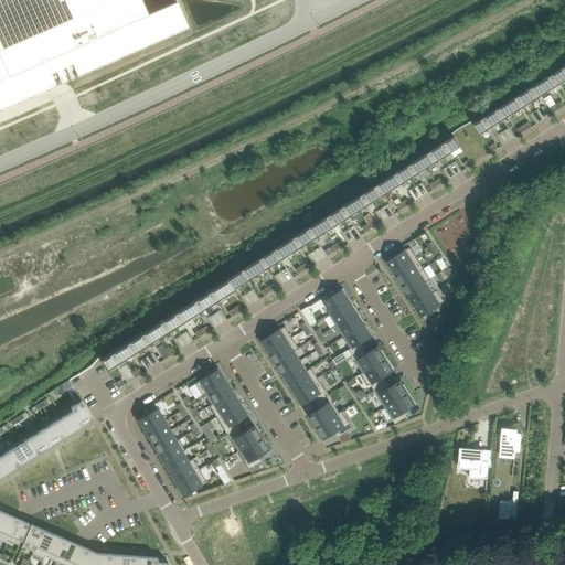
[(0,0),(0,109),(189,28),(177,1),(148,13),(141,0),(0,0)]
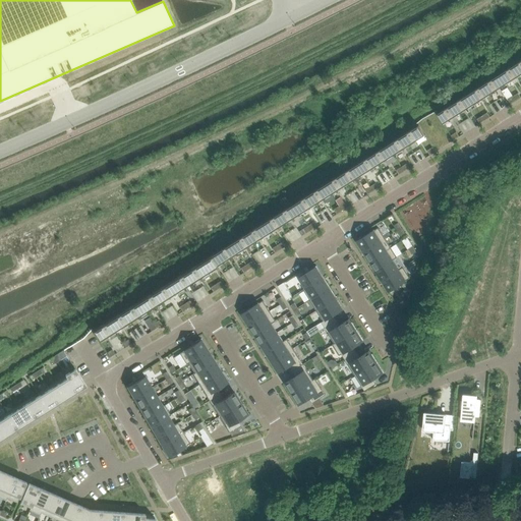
[(515,64),(500,74),(506,83),(520,74),(515,64)]
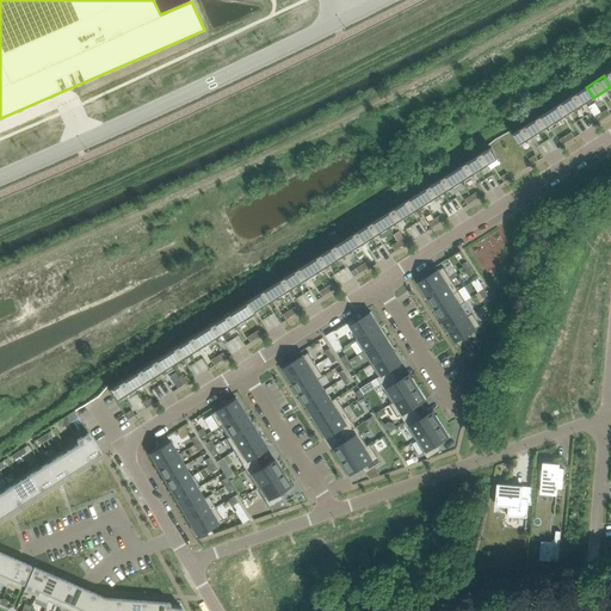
[(586,87),(567,98),(574,110),(593,98),(586,87)]
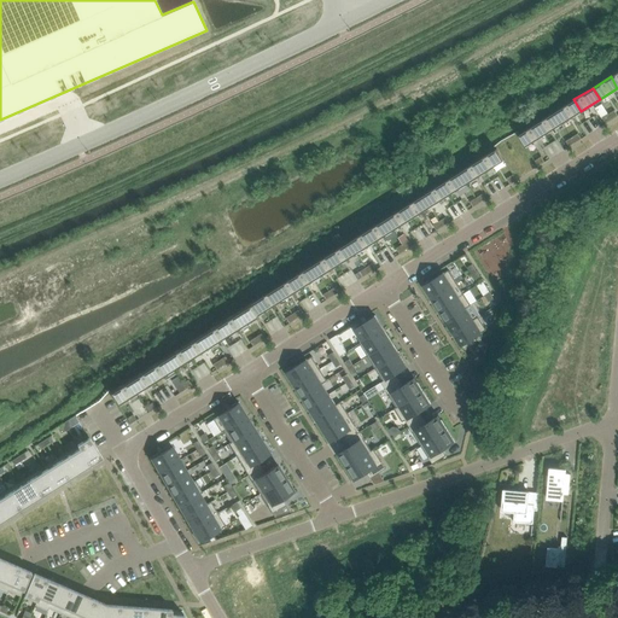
[(573,99),(555,111),(563,123),(581,111),(573,99)]
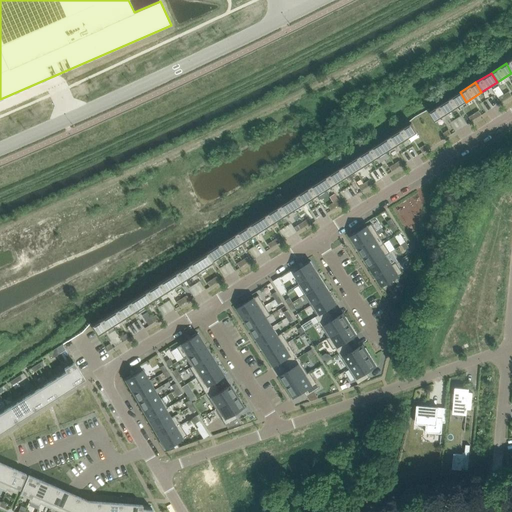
[(499,86),(493,89),(499,98),(499,97),(504,94),(499,86)]
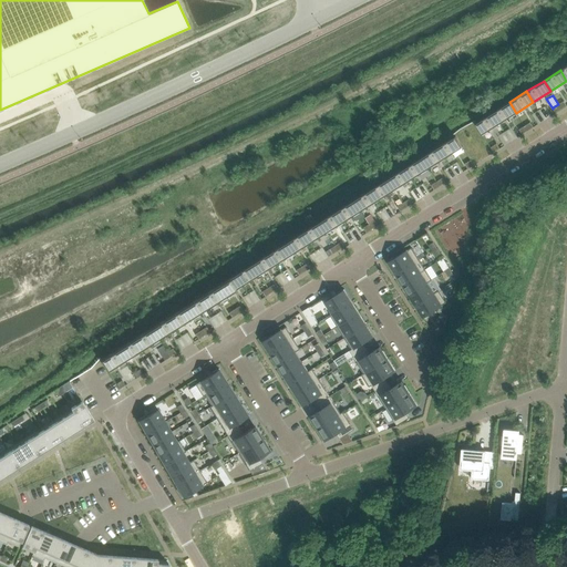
[(509,102),(493,113),(500,123),(516,113),(509,102)]
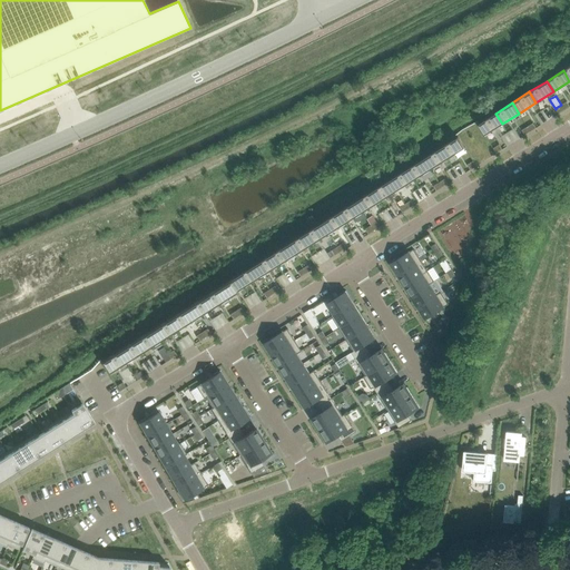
[(495,114),(478,125),(484,135),(502,124),(495,114)]
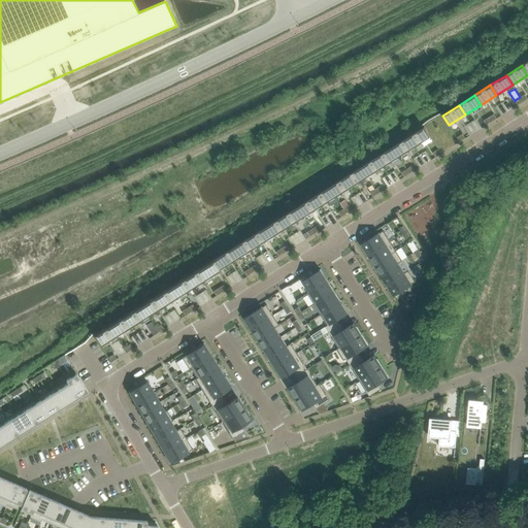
[(425,127),(408,137),(415,146),(431,136),(425,127)]
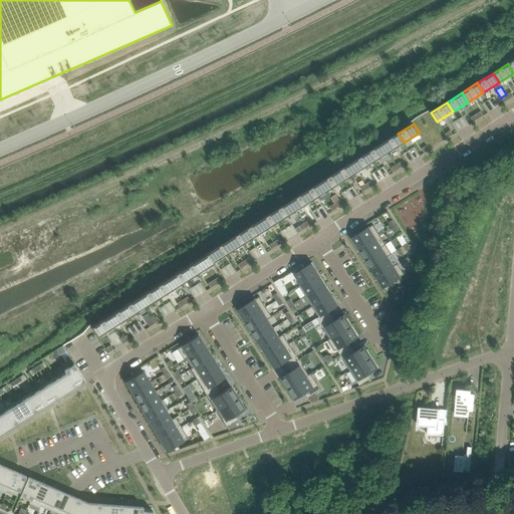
[(398,134),(382,143),(389,153),(404,143),(398,134)]
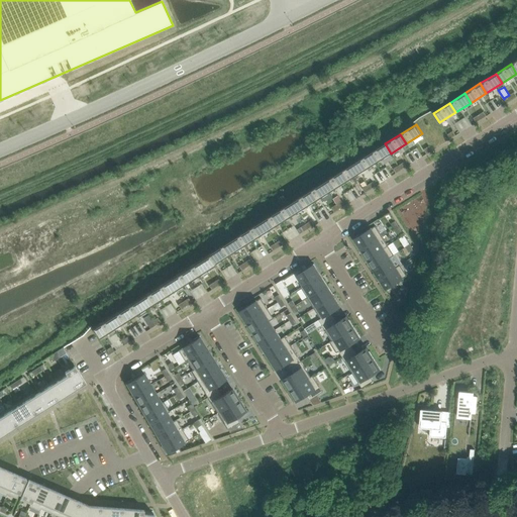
[(385,143),(369,153),(375,163),(391,153),(385,143)]
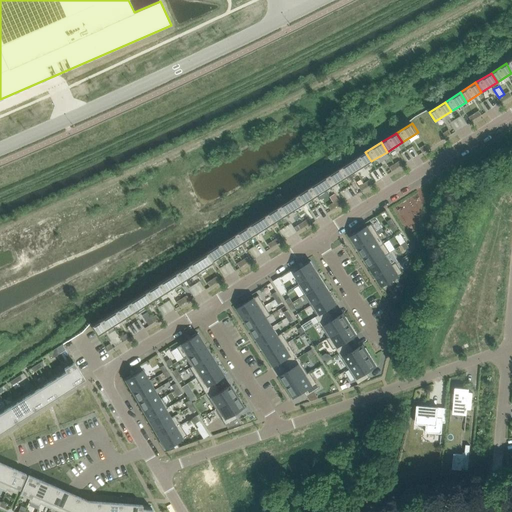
[(365,152),(350,162),(356,171),(371,161),(365,152)]
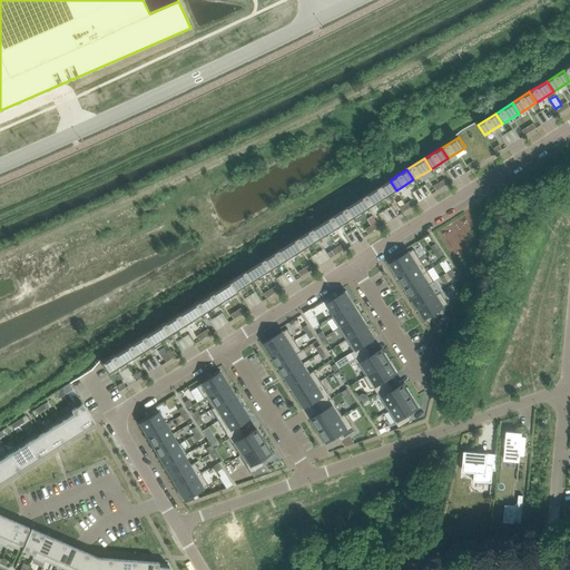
[(390,180),(373,190),(380,202),(396,190),(390,180)]
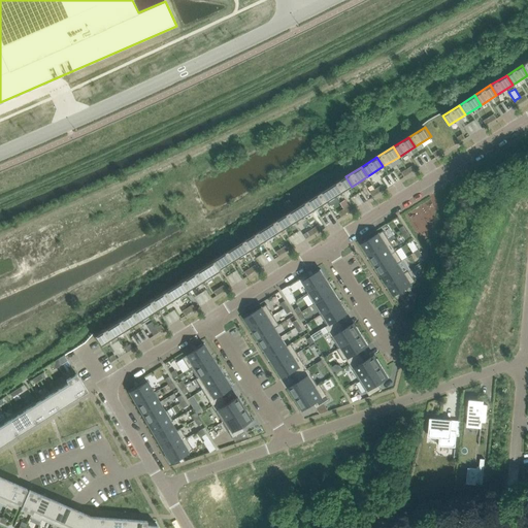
[(345,176),(330,187),(336,196),(352,187),(345,176)]
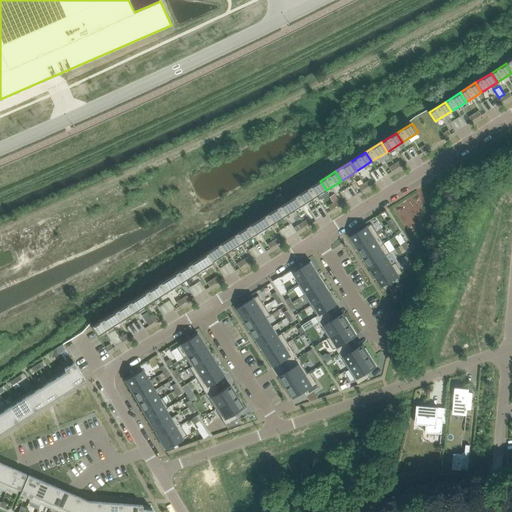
[(320,181),(305,190),(311,200),(326,190),(320,181)]
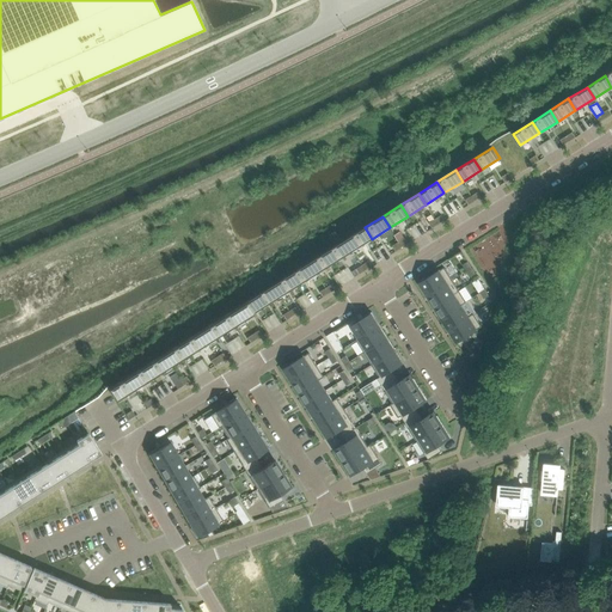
[(365,227),(346,239),(353,251),(372,239),(365,227)]
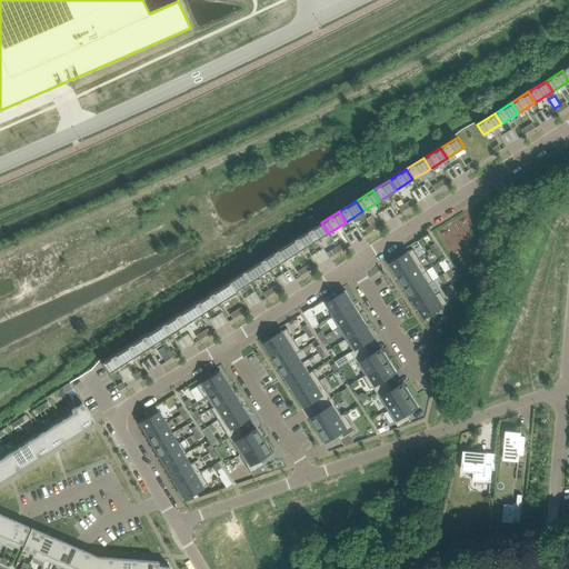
[(321,222),(305,233),(311,243),(328,233),(321,222)]
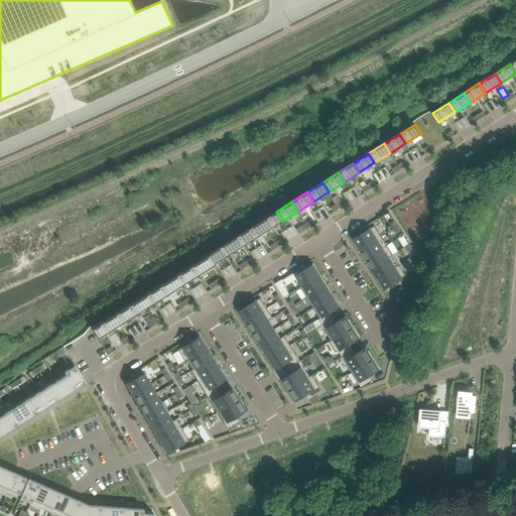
[(276,212),(261,221),(267,231),(282,221),(276,212)]
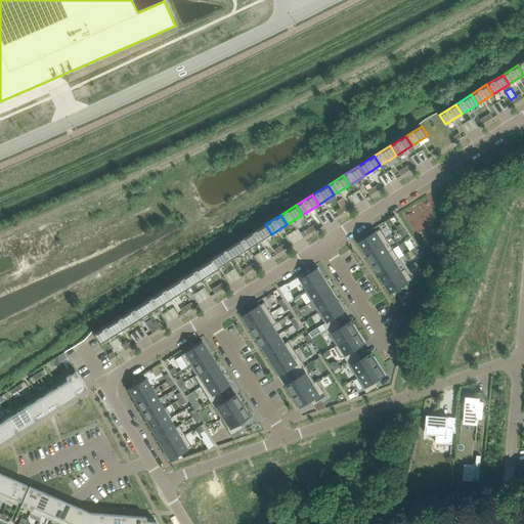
[(265,224),(250,234),(256,244),(271,234),(265,224)]
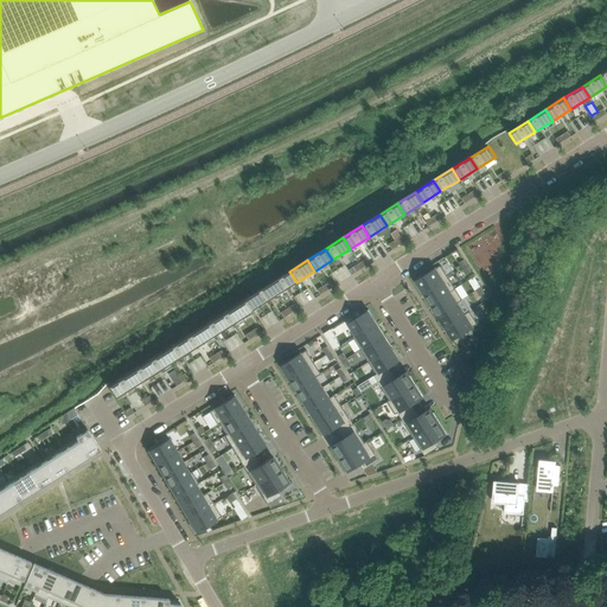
[(417,280),(416,281),(421,288),(423,293),(448,278),(441,264),(426,274),(422,276),(422,275),(416,279),(417,280)]
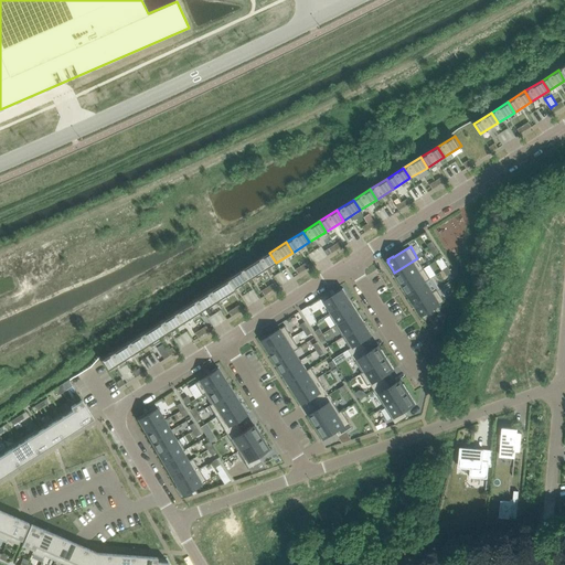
[(269,253),(253,264),(259,274),(276,263),(269,253)]
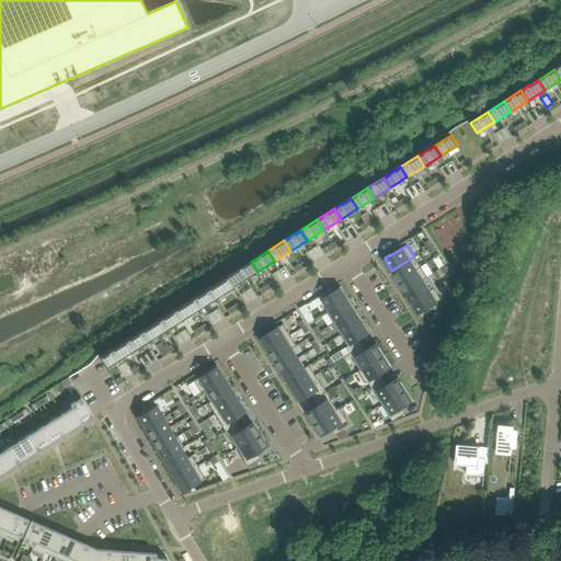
[(438,255),(433,259),(437,265),(439,268),(445,265),(443,262),(438,255)]
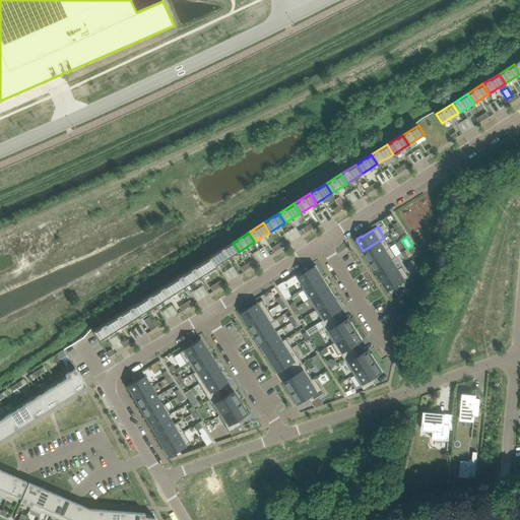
[(384,238),(363,251),(369,260),(390,247),(384,238)]
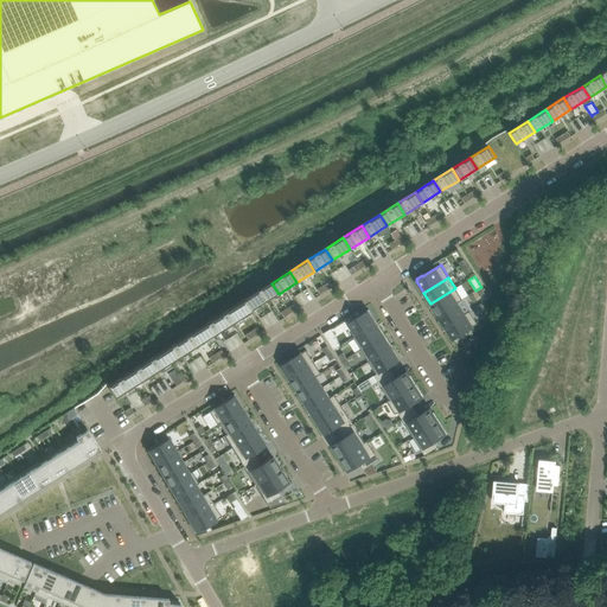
[(272,283),(253,294),(260,306),(279,294),(272,283)]
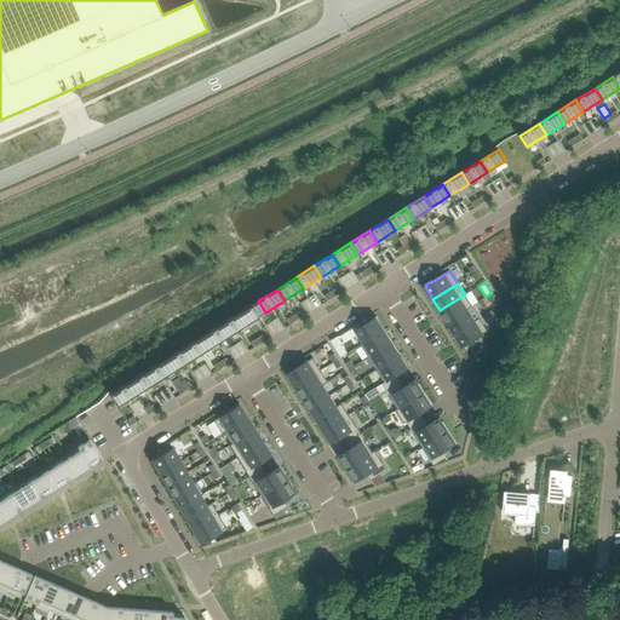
[(465,294),(440,310),(447,322),(468,309),(472,306),(465,294)]
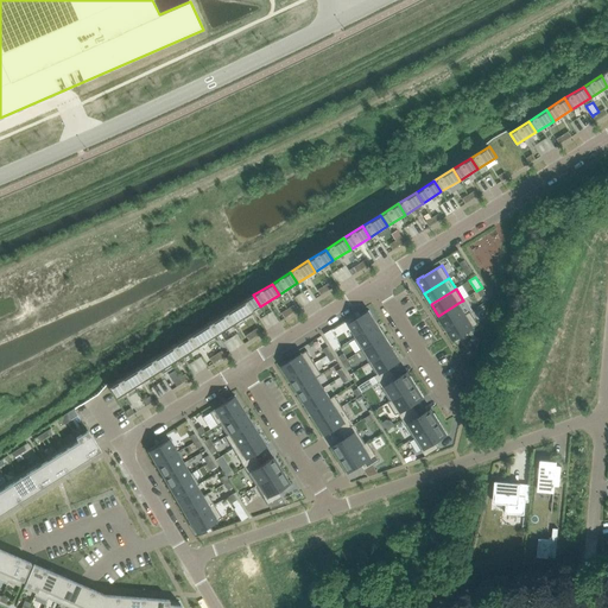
[(253,295),(235,306),(242,317),(260,306),(253,295)]
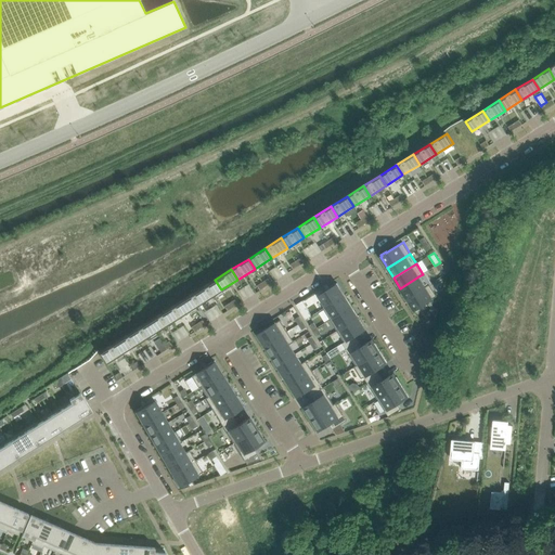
[(418,276),(400,288),(407,299),(425,287),(425,286),(418,276)]
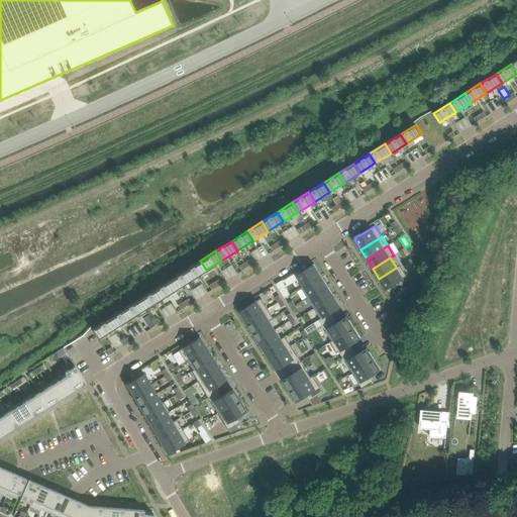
[(200,261),(185,270),(191,280),(206,270),(200,261)]
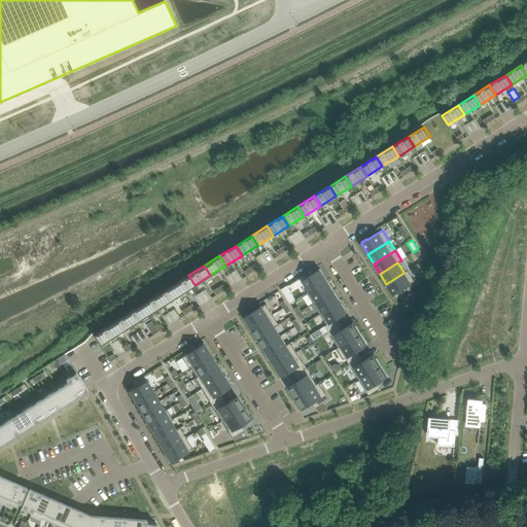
[(314,273),(303,281),(309,291),(327,280),(320,270),(319,271),(318,270),(314,273)]
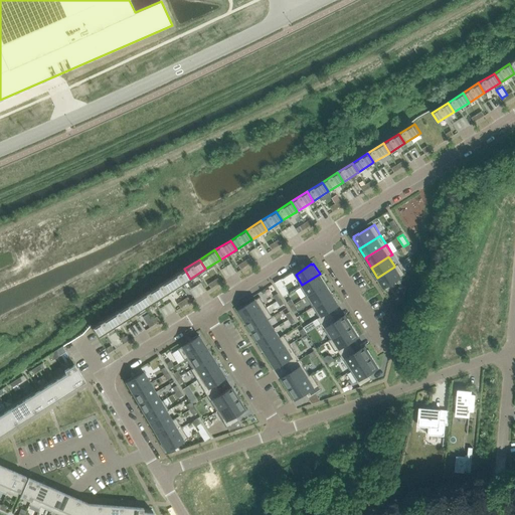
[(394,267),(377,278),(384,288),(389,285),(390,286),(395,282),(394,281),(405,275),(398,264),(394,266),(394,267)]
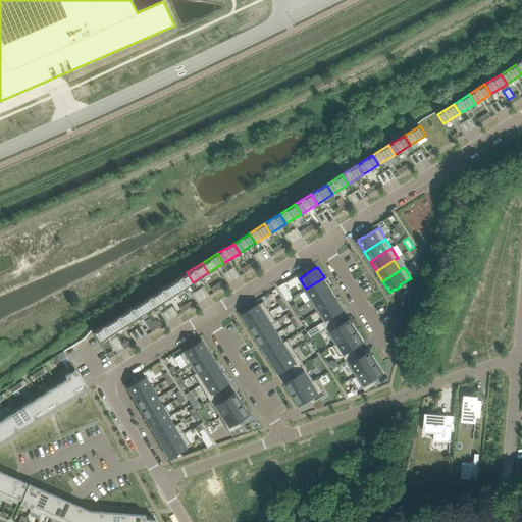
[(187,272),(171,282),(177,292),(193,282),(187,272)]
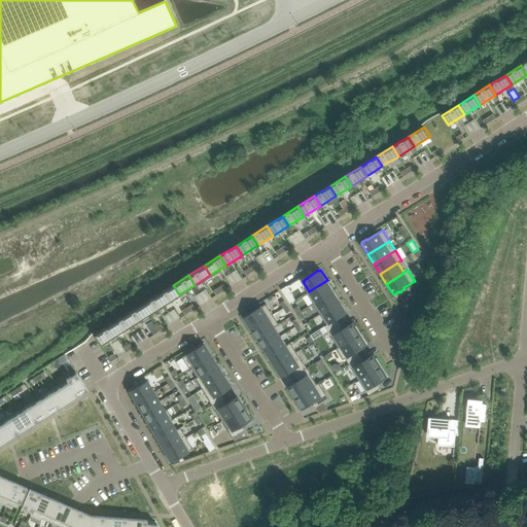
[(309,291),(307,292),(307,293),(314,304),(334,291),(327,280),(309,291)]
